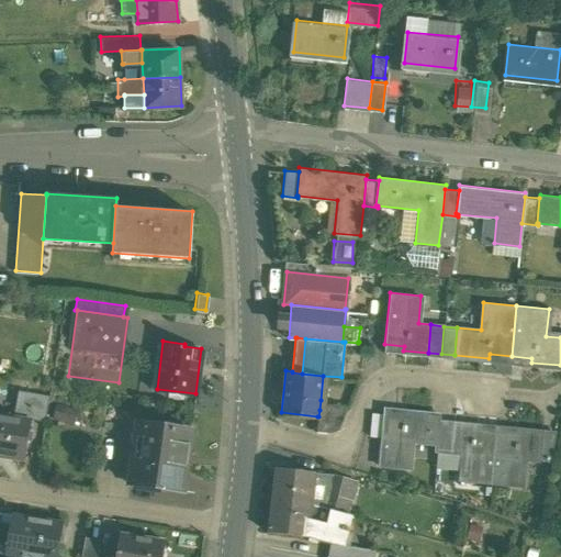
[(34,393),(18,390),(14,415),(31,419),(31,416),(34,393)]
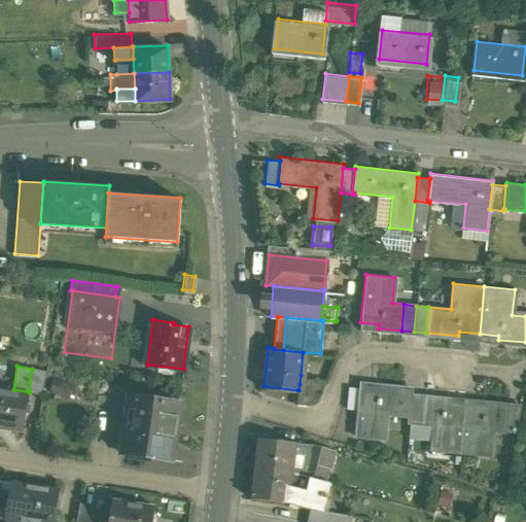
[(45,371),(32,369),(29,390),(42,392),(45,371)]
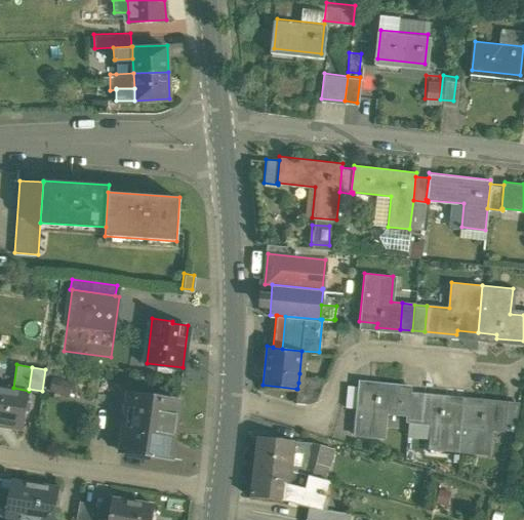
[(311,375),(299,373),(298,383),(310,384),(311,375)]
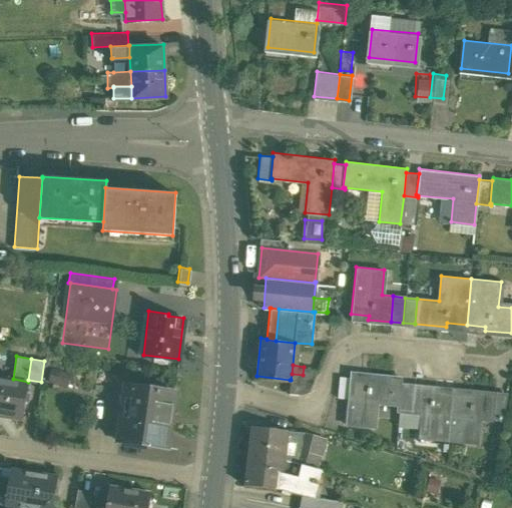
[(49,367),(46,379),(64,384),(67,371),(49,367)]
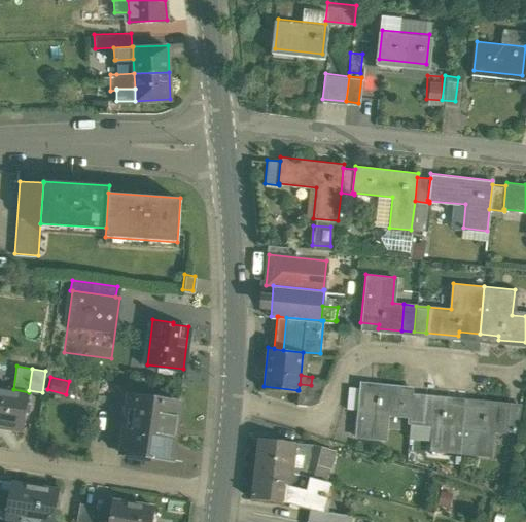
[(311,385),(300,384),(299,390),(297,390),(296,402),(305,403),(305,399),(317,401),(325,379),(312,377),(311,385)]
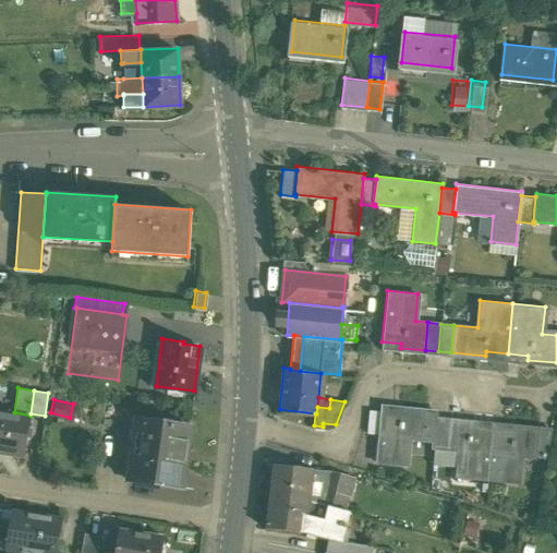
[(399,410),(379,409),(377,431),(375,458),(406,461),(408,436),(421,437),(423,409),(400,407),(399,410)]
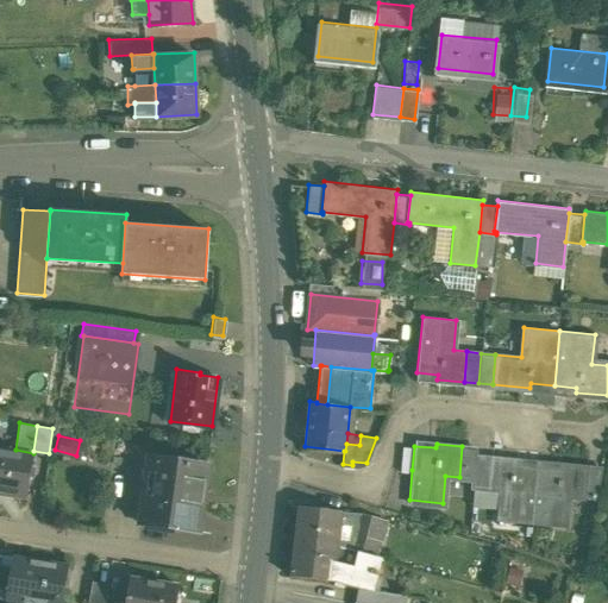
[(414,446),(402,445),(400,469),(412,470),(414,446)]
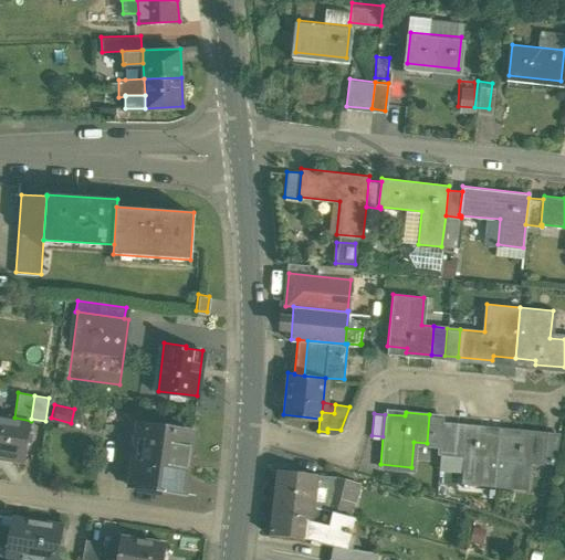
[(14,418),(0,414),(0,454),(24,458),(31,421),(14,418)]
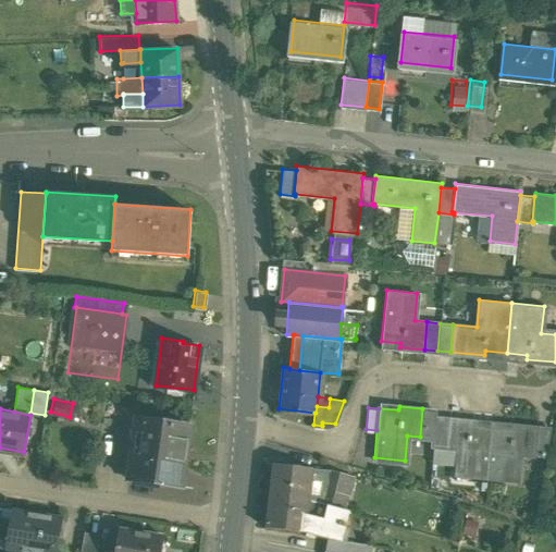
[(435,411),(422,408),(420,437),(433,438),(435,415),(435,411)]
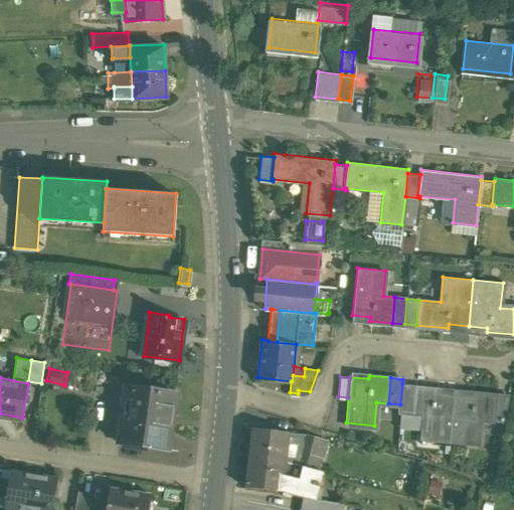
[(414,385),(402,383),(400,404),(400,409),(411,410),(414,385)]
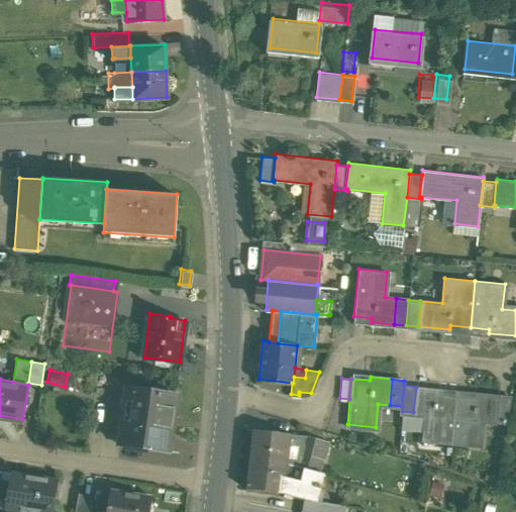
[(175,393),(125,386),(118,442),(167,448),(175,393)]
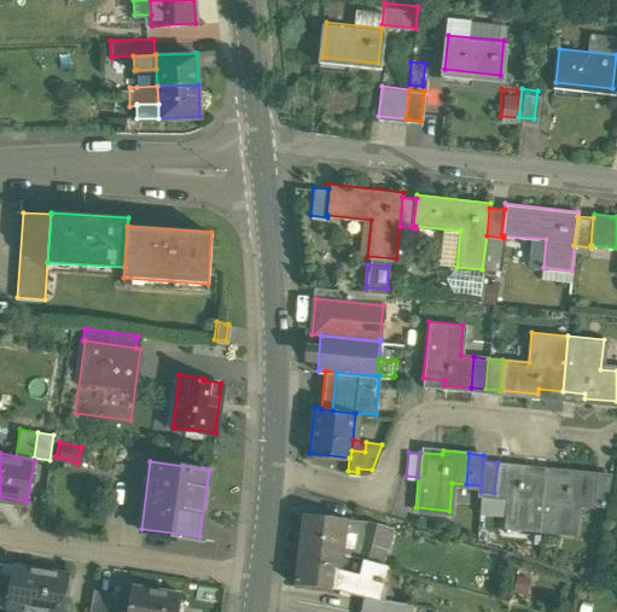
[(524,465),(498,462),(494,493),(510,494),(506,523),(540,526),(546,472),(523,470),(524,465)]
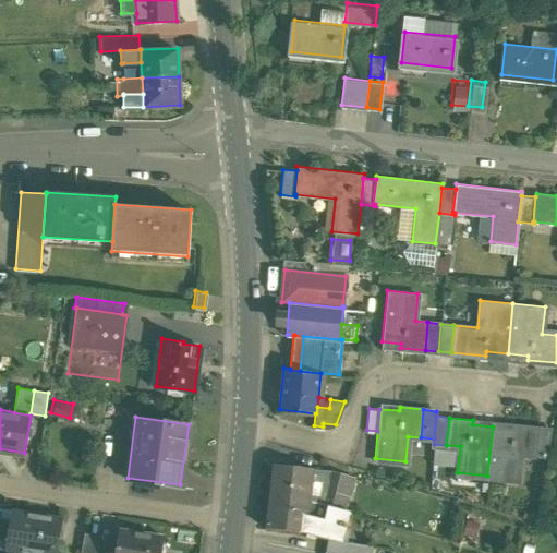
[(510,429),(493,427),(487,476),(518,479),(520,453),(533,454),(535,427),(511,424),(510,429)]
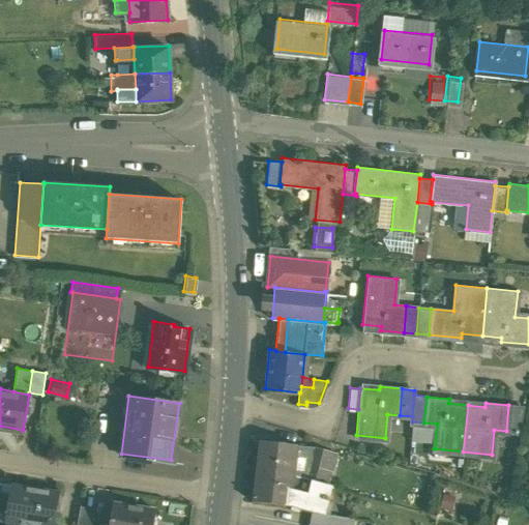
[(523,406),(508,405),(506,431),(518,433),(523,406)]
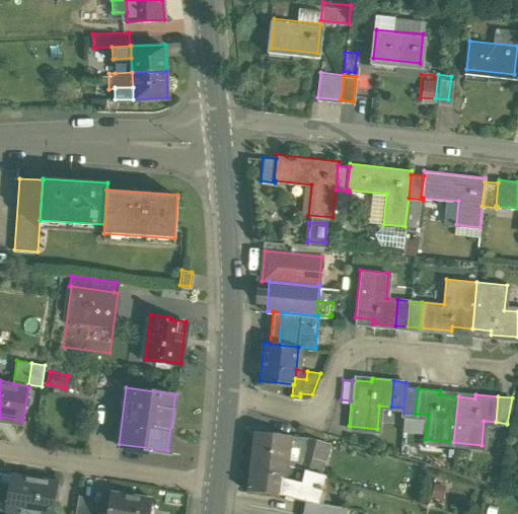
[(291,433),(253,429),(250,458),(288,463),(291,433)]
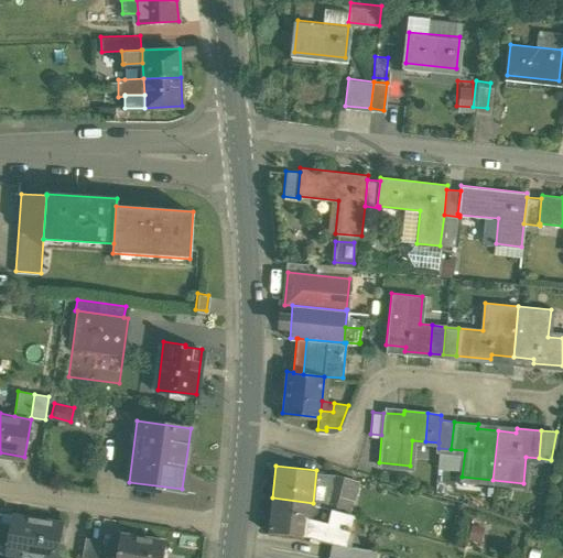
[(358,478),(336,472),(327,506),(344,511),(346,502),(350,503),(358,478)]
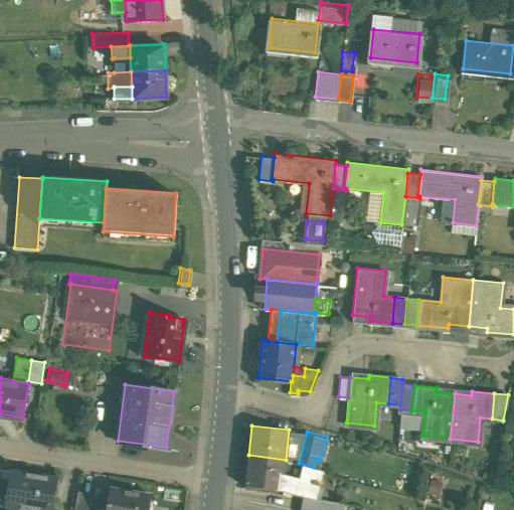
[(286,460),(248,455),(245,485),(282,489),(286,460)]
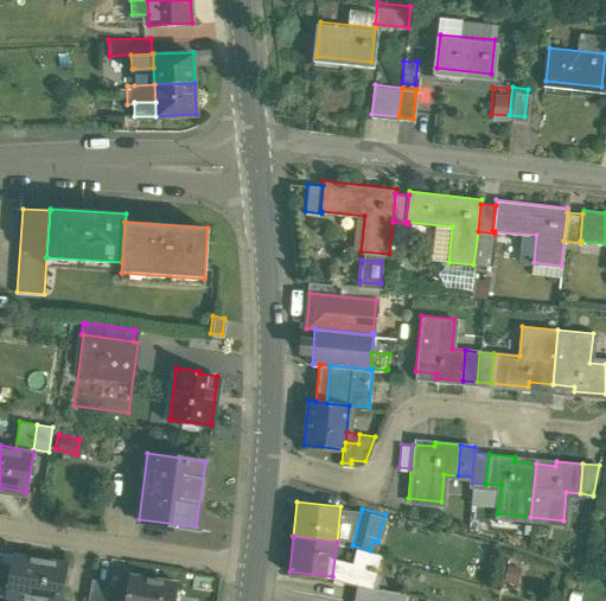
[(352,545),(337,542),(332,576),(343,580),(356,583),(371,587),(371,586),(381,552),(370,550),(352,545)]
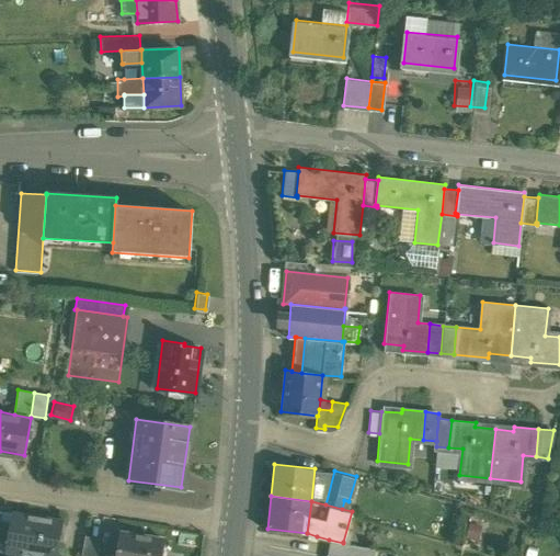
[(57,555),(63,521),(11,512),(4,552),(34,555),(57,555)]
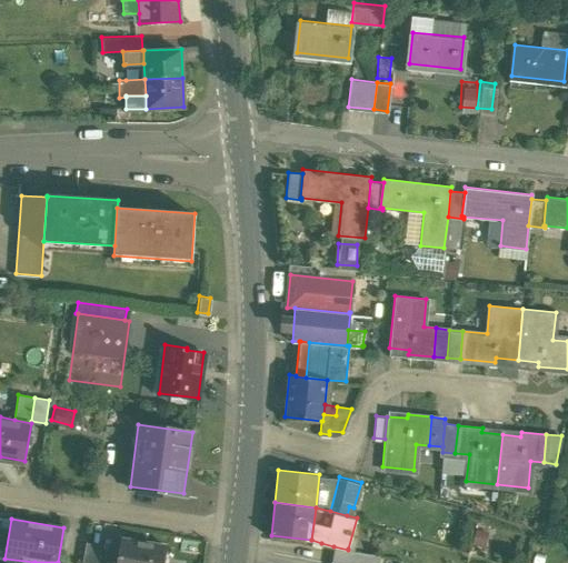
[(80,561),(93,562),(95,562),(99,541),(83,539),(80,561)]
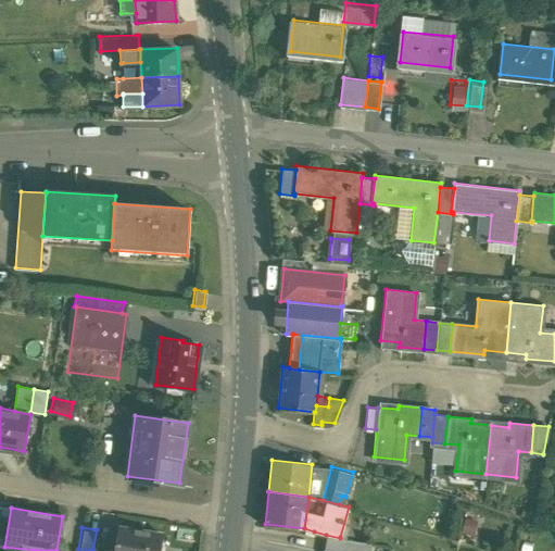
[(114,550),(160,550),(163,537),(117,529),(114,550)]
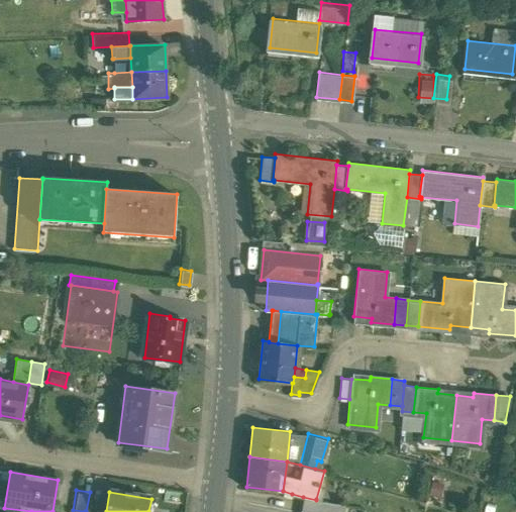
[(316,499),(316,500),(303,497),(301,508),(320,511),(332,511),(334,502),(316,499)]
